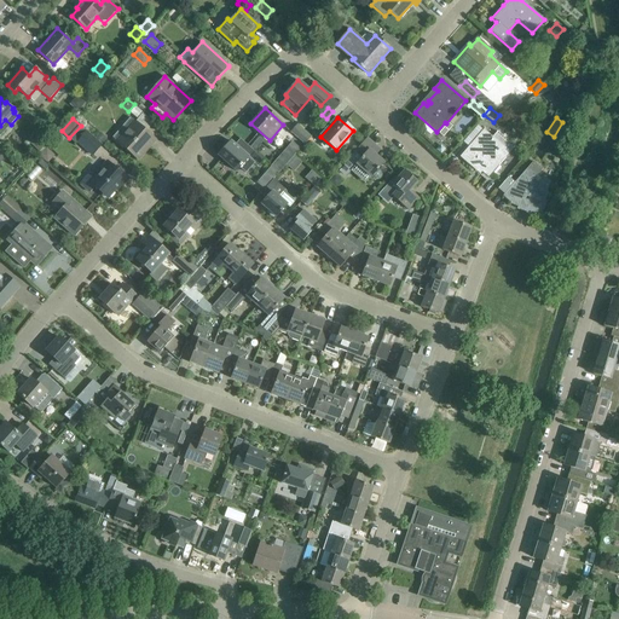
[(133,120),(115,140),(138,160),(150,145),(155,139),(152,138),(146,132),(136,122),(133,120)]
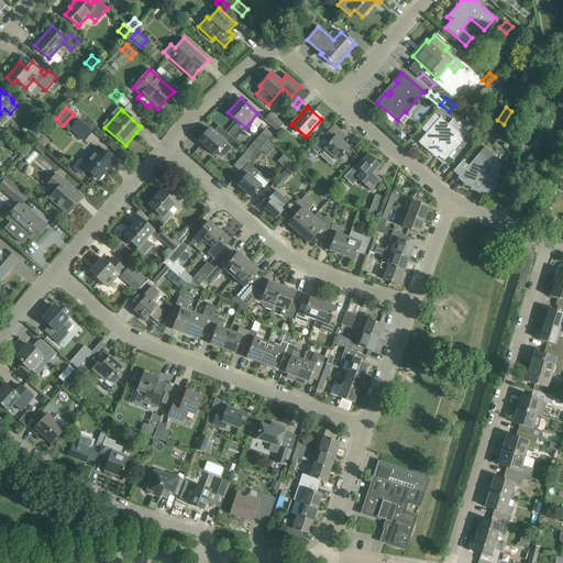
[(264,120),(277,131),(283,124),(271,113),(264,120)]
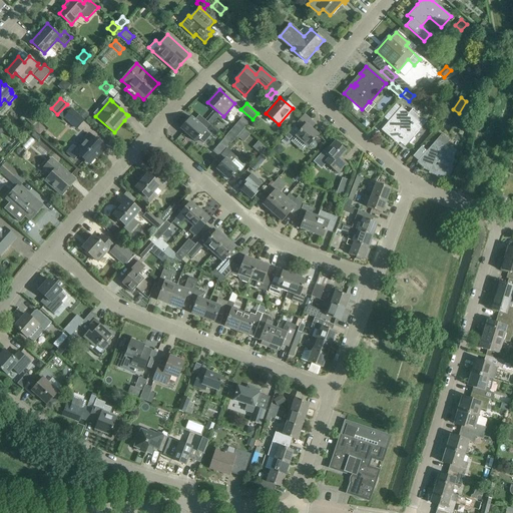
[(64,117),(72,108),(67,104),(57,114),(62,119),(64,117)]
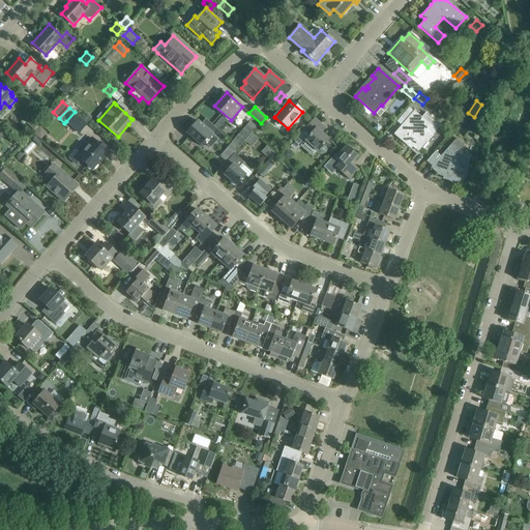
[(403,123),(393,135),(407,146),(411,141),(413,142),(413,143),(415,144),(412,148),(417,152),(418,151),(420,149),(440,125),(425,113),(421,117),(414,111),(403,123)]
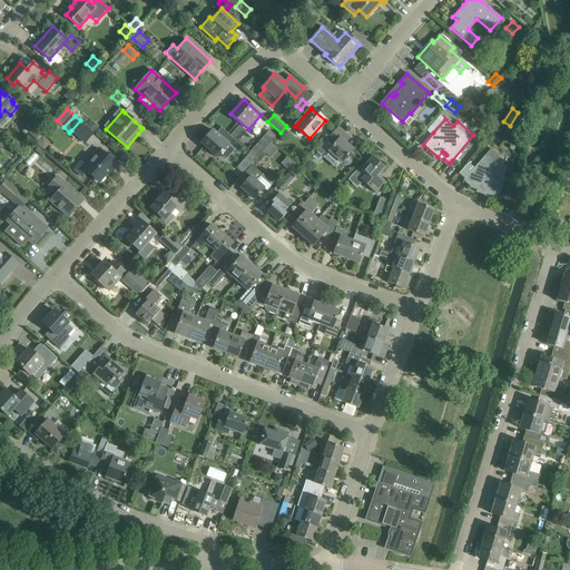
[(87,127),(80,120),(71,130),(85,143),(94,133),(87,127)]
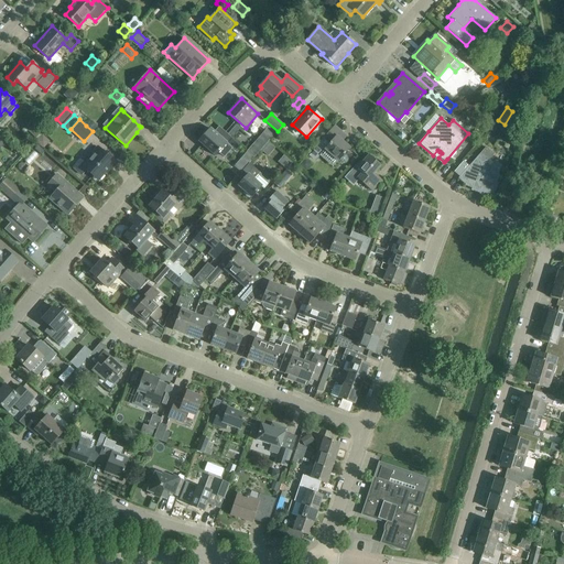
[(91,120),(86,126),(93,131),(98,127),(91,120)]
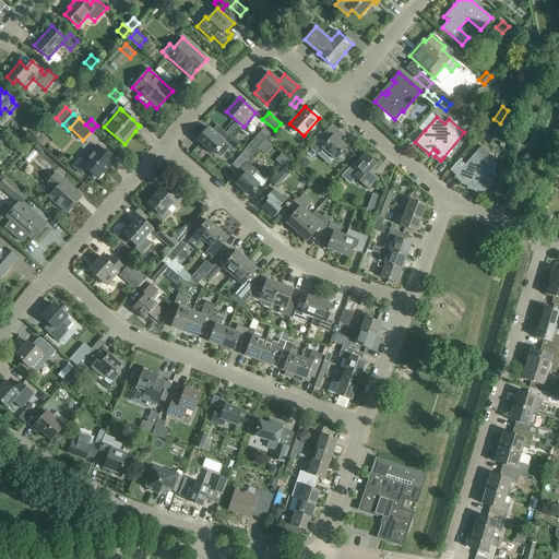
[(43,130),(35,122),(27,131),(35,139),(43,130)]
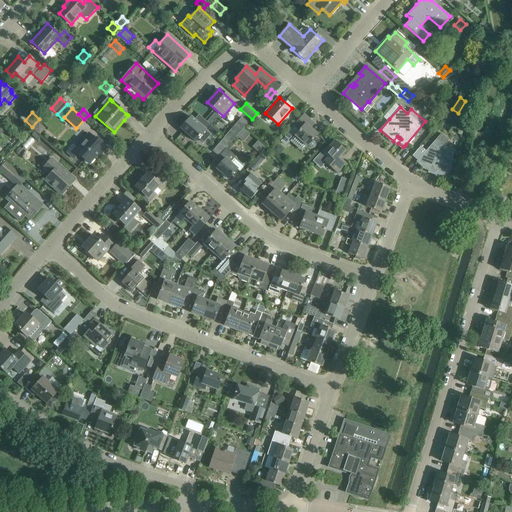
[(293,125),(284,136),(285,137),(290,141),(295,136),(307,146),(309,148),(310,148),(312,149),(314,148),(315,146),(316,144),(316,143),(314,141),(313,139),(317,134),(310,128),(314,124),(303,114),(293,125)]
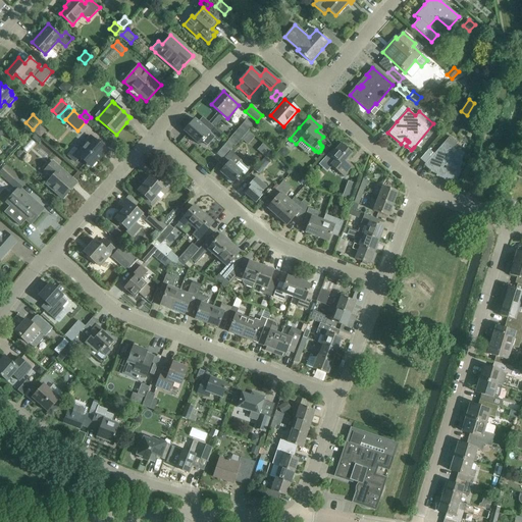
[(184,131),(199,145),(202,141),(207,146),(219,132),(203,117),(199,122),(195,119),(184,131)]
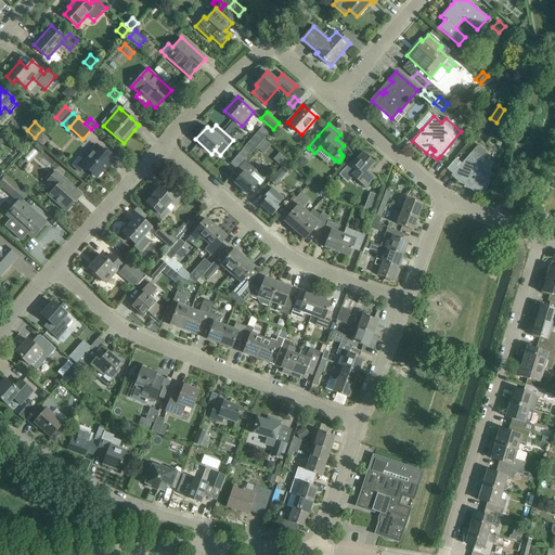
[(262,129),(244,150),(249,155),(269,134),(262,129)]
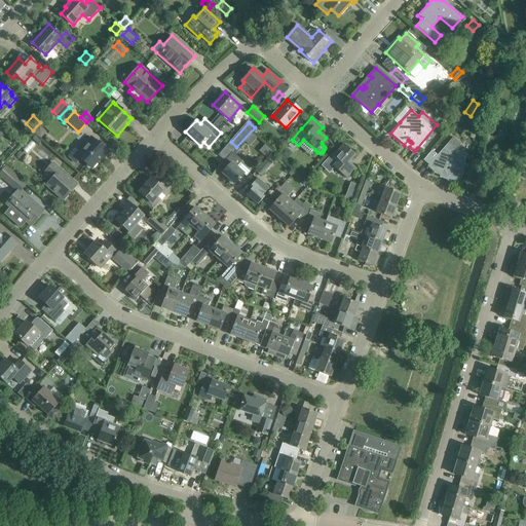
[(34,133),(40,139),(46,133),(40,126),(34,133)]
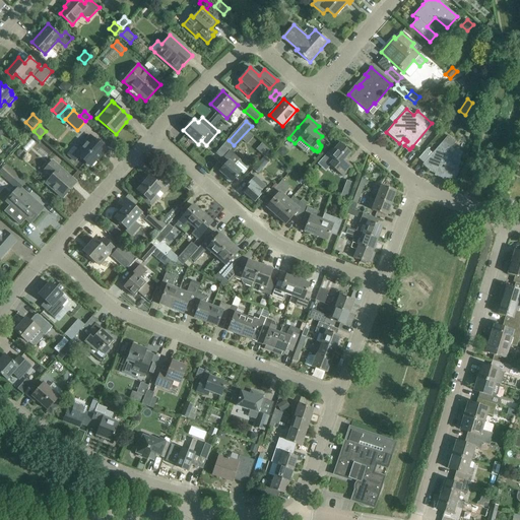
[(31,137),(39,143),(42,139),(35,134),(31,137)]
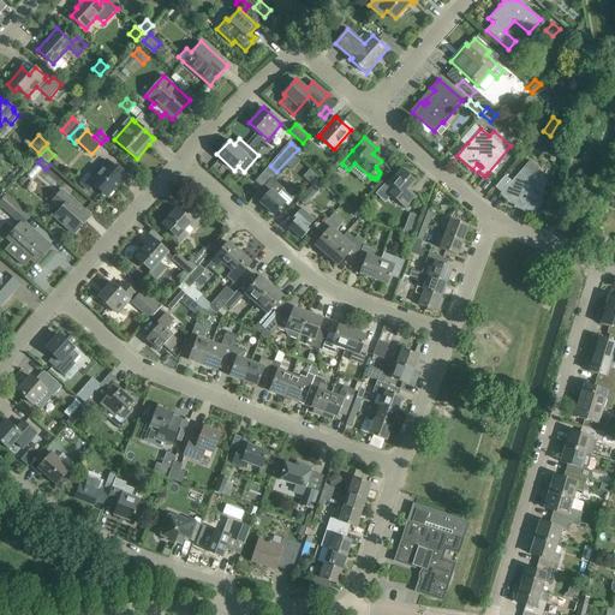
[(100,167),(102,169),(96,175),(90,171),(79,183),(89,191),(94,185),(107,197),(124,177),(106,160),(100,167)]
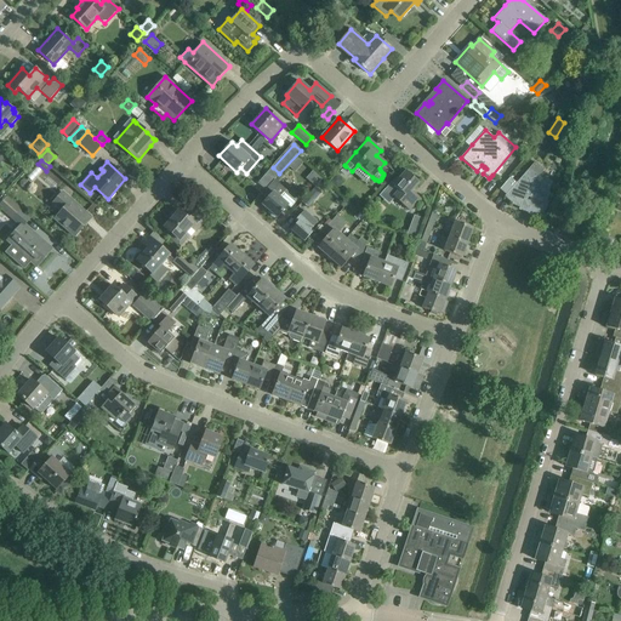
[(552,182),(539,176),(543,170),(535,161),(516,183),(510,177),(500,189),(506,195),(505,197),(512,204),(513,201),(520,204),(519,208),(518,209),(528,212),(539,217),(540,217),(542,211),(546,201),(550,193),(548,193),(552,182)]
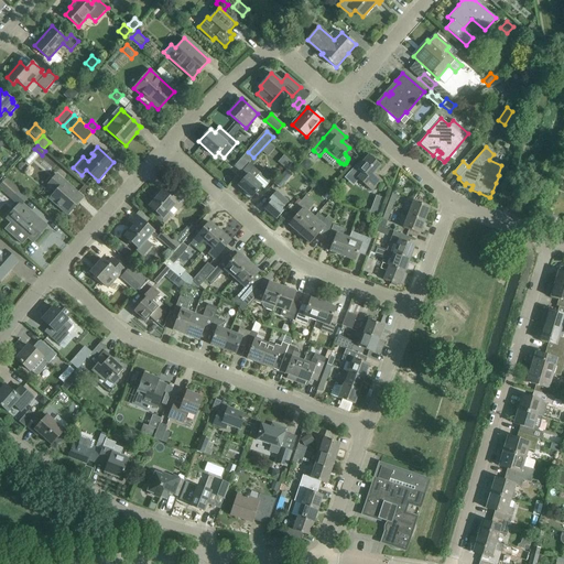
[(38,154),(33,151),(24,161),(29,164),(38,154)]
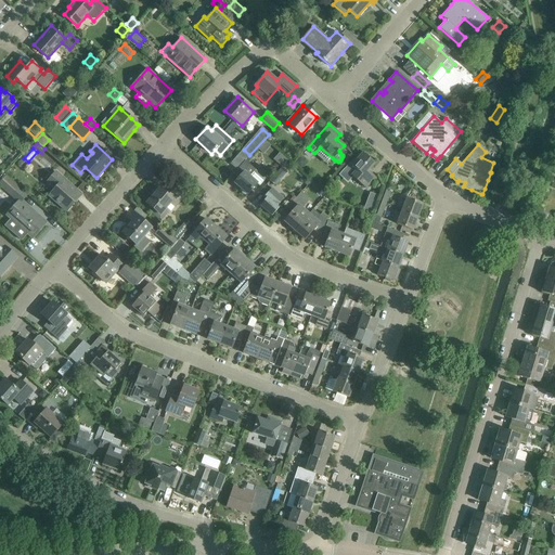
[(243,150),(237,155),(245,162),(245,160),(249,156),(243,150)]
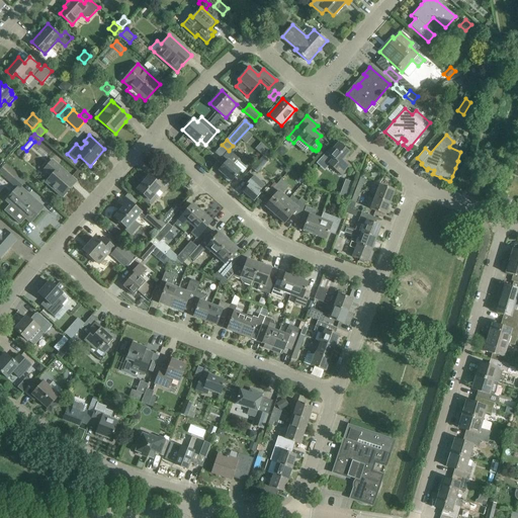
[(327,153),(318,163),(324,168),(328,164),(329,165),(341,175),(350,166),(343,160),(349,153),(338,143),(333,149),(328,154),(327,153)]
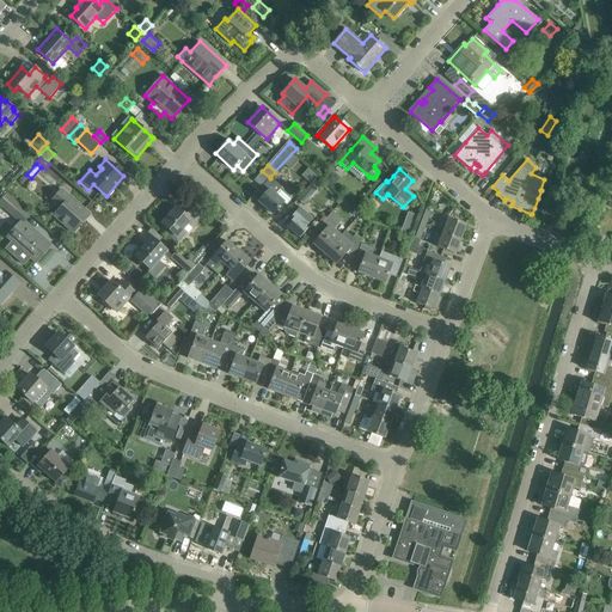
[(270,178),(257,191),(263,196),(258,202),(265,208),(264,209),(270,215),(271,214),(273,214),(283,202),(286,204),(291,200),(291,197),(283,191),(281,191),(274,184),(276,182),(270,177),(270,178)]
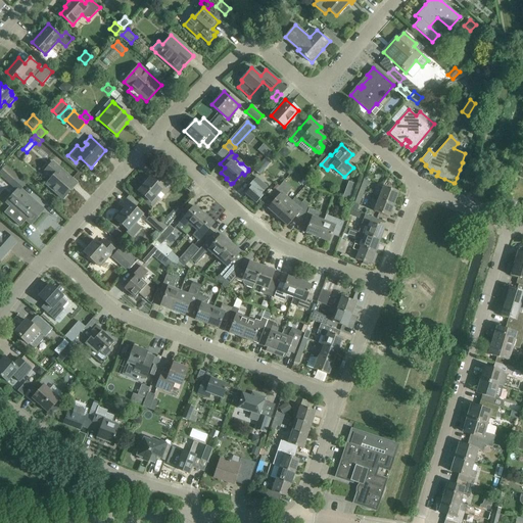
[(266,157),(254,170),(259,175),(270,162),(266,157)]
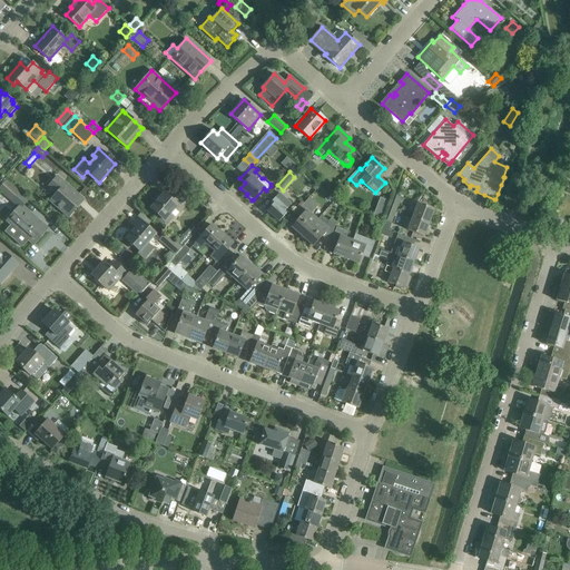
[(84,199),(72,189),(58,176),(48,187),(56,194),(50,200),(68,217),(84,199)]
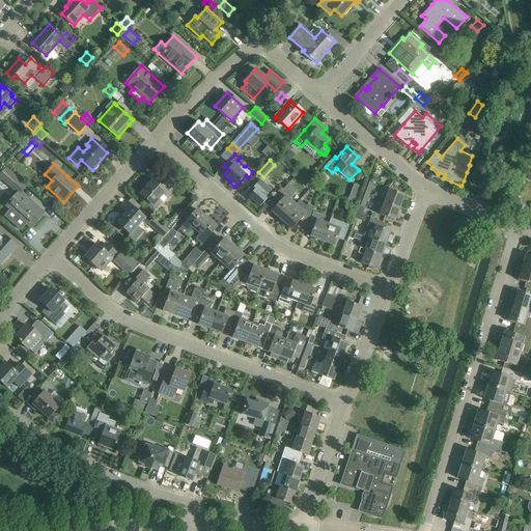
[(6,168),(0,174),(0,176),(12,188),(19,182),(20,179),(6,168)]
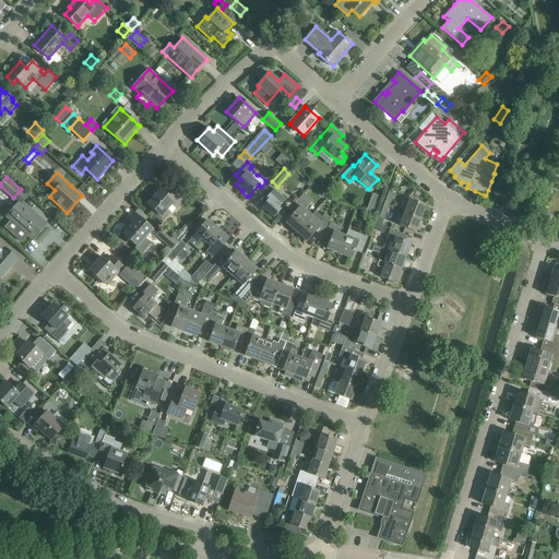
[(154,197),(147,204),(155,211),(153,214),(158,219),(162,223),(171,212),(167,209),(170,204),(176,209),(183,200),(178,195),(168,187),(164,192),(161,190),(159,191),(154,197)]
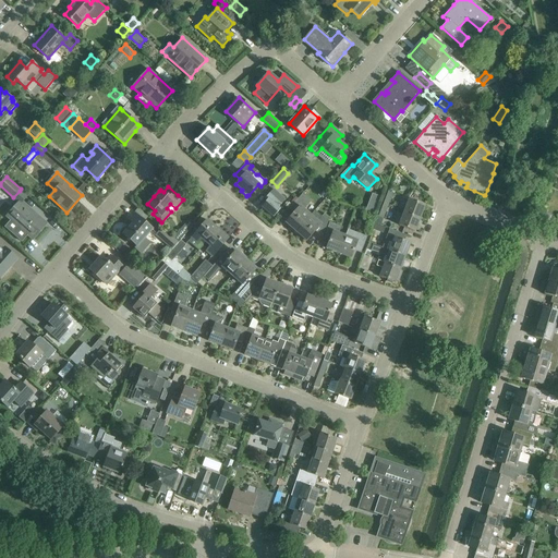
[(278,207),(284,199),(273,189),(266,197),(267,198),(261,206),(273,217),(280,209),(278,207)]
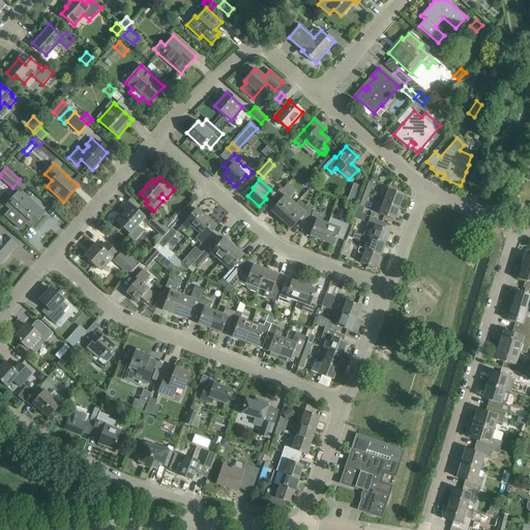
[(363,194),(367,196),(373,183),(369,182),(363,194)]
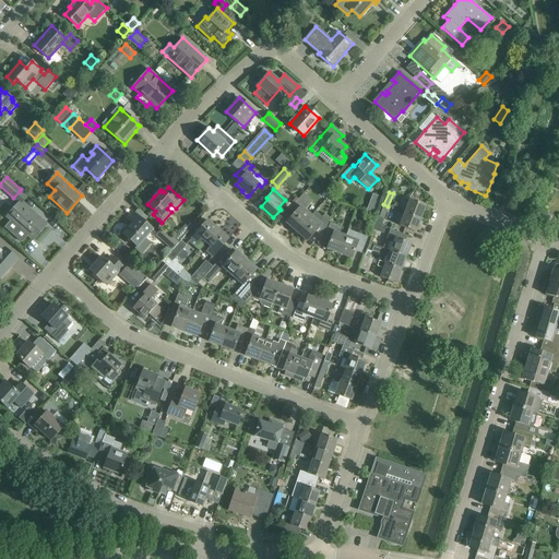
[(372,193),(366,211),(375,214),(381,195),(372,193)]
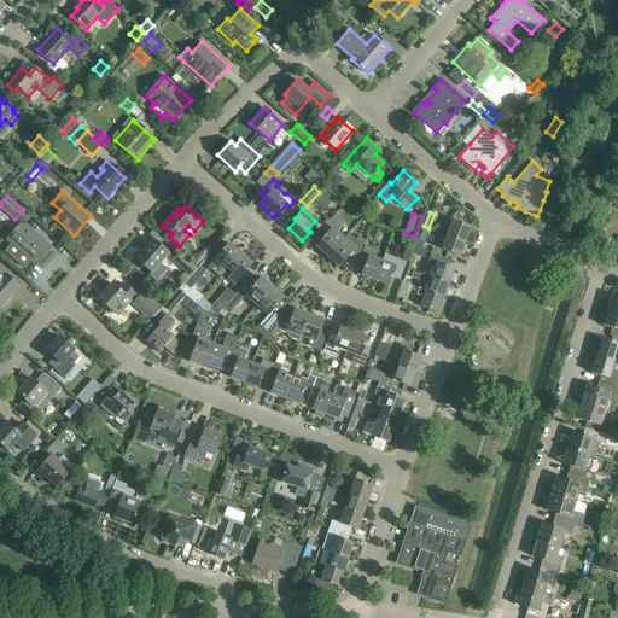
[(327,256),(344,238),(336,232),(344,222),(334,215),(320,231),(326,235),(316,246),(327,256)]
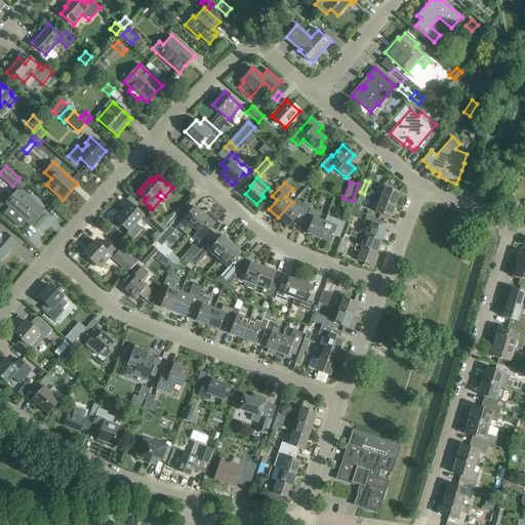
[(379,200),(395,205),(400,193),(385,188),(379,200)]
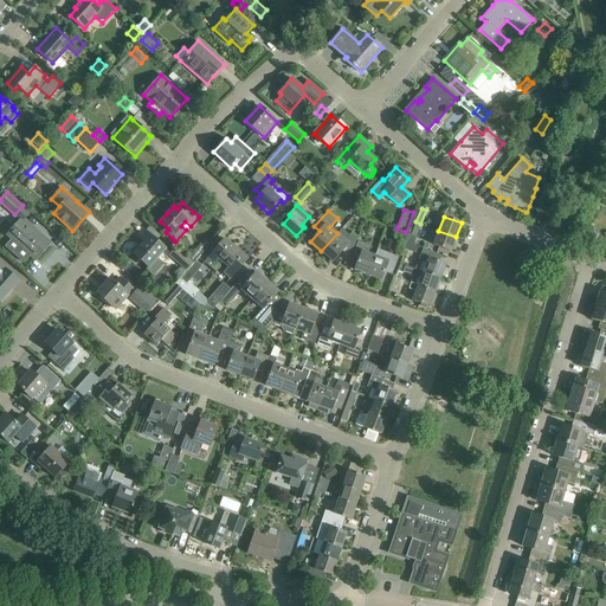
[(20,219),(7,234),(12,239),(21,247),(14,255),(24,262),(30,255),(36,259),(50,243),(23,218),(21,218),(20,219)]
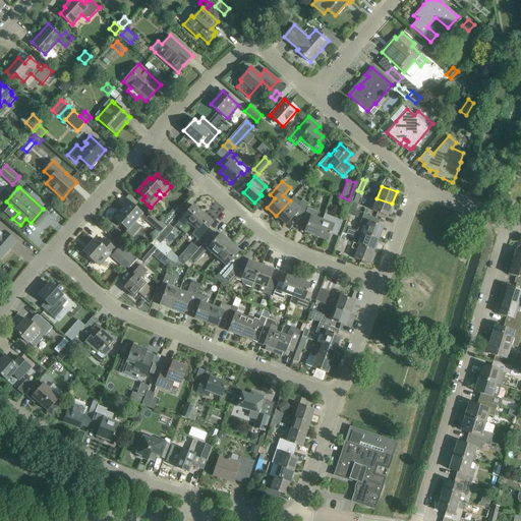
[(357,190),(353,203),(357,205),(361,192),(357,190)]
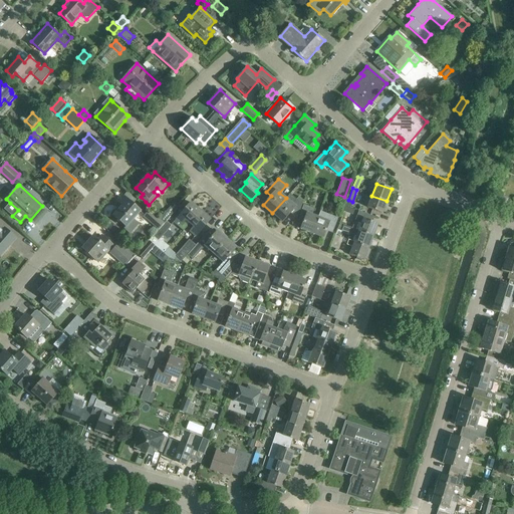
[(122,205),(113,215),(126,226),(123,229),(129,234),(132,231),(139,223),(134,218),(140,211),(133,204),(123,196),(121,195),(116,201),(122,205)]
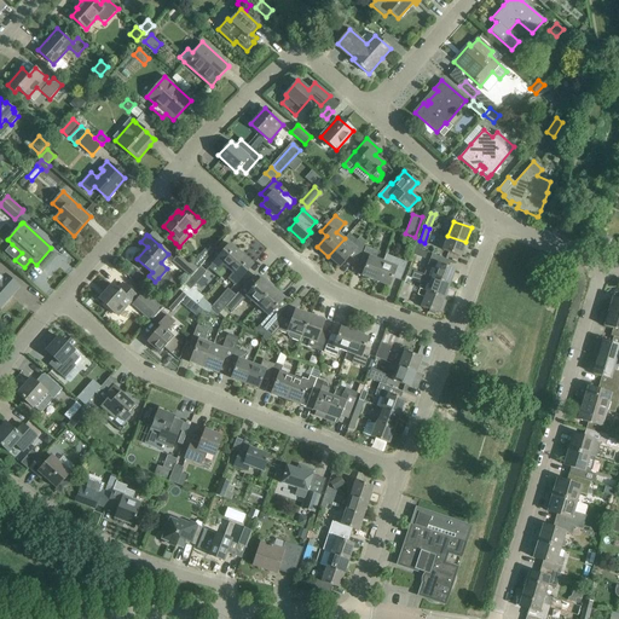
[(466,242),(447,236),(443,250),(460,256),(466,242)]
